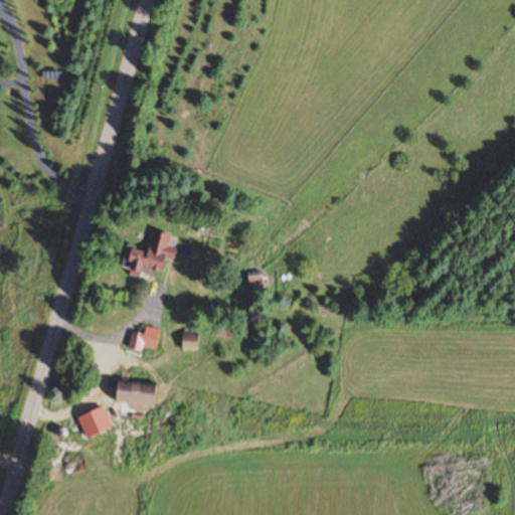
[(124,271),(150,277),(152,271),(161,273),(165,259),(174,261),(176,249),(168,247),(171,235),(153,231),(148,252),(129,248),(124,271)]
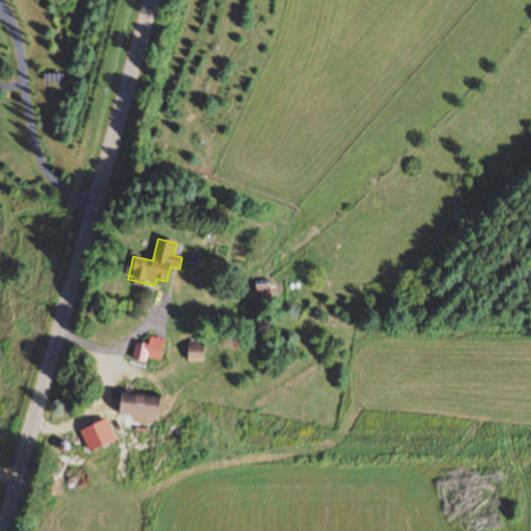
[(257,283),(257,300),(271,300),(271,283),(257,283)]
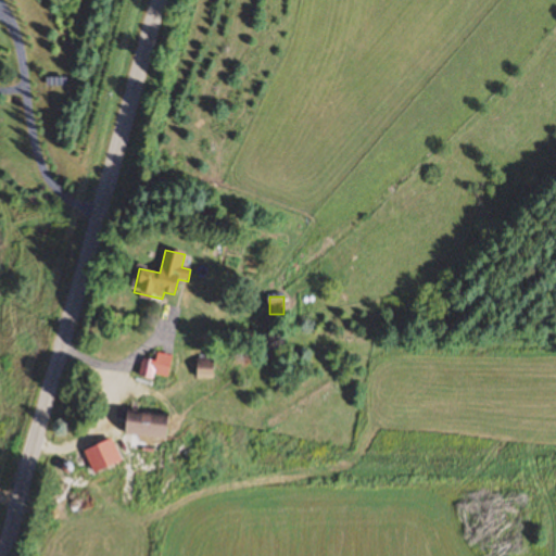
[(155,375),(167,379),(174,358),(156,353),(154,361),(144,358),(138,378),(152,382),(155,375)]
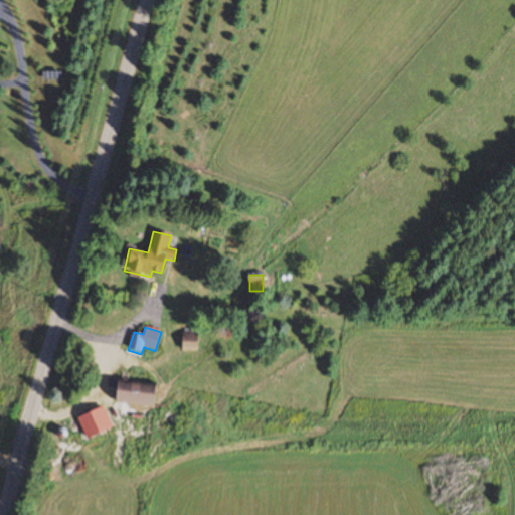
[(197,332),(183,332),(183,351),(197,351),(197,332)]
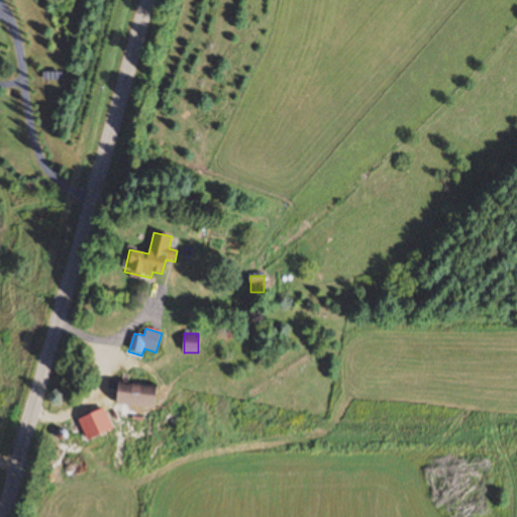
[(154,408),(156,387),(116,384),(115,405),(154,408)]
